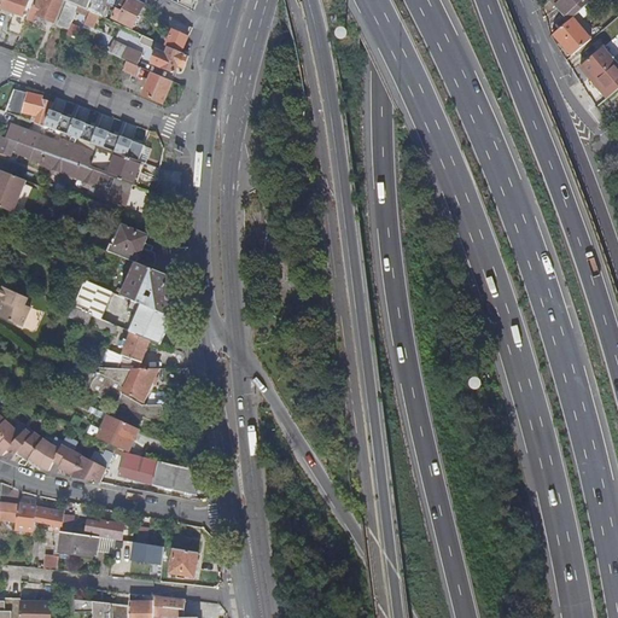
[(9,31),(21,36),(27,19),(27,18),(24,17),(28,10),(30,11),(33,0),(4,0),(0,10),(13,15),(9,31)]
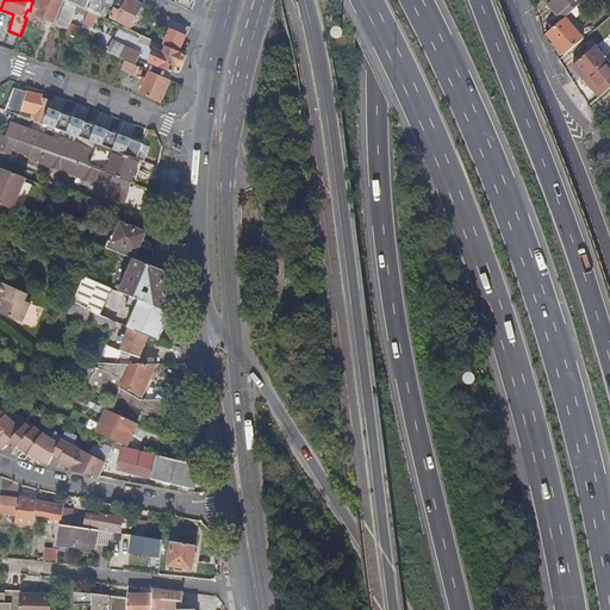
[(26,18),(26,19),(33,22),(36,17),(53,24),(62,1),(60,0),(32,0),(30,11),(26,18)]
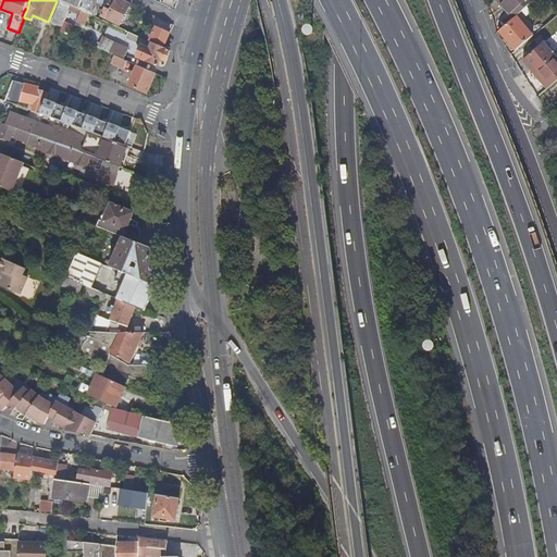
[(78,10),(82,0),(54,0),(57,1),(60,2),(70,7),(78,10)]
